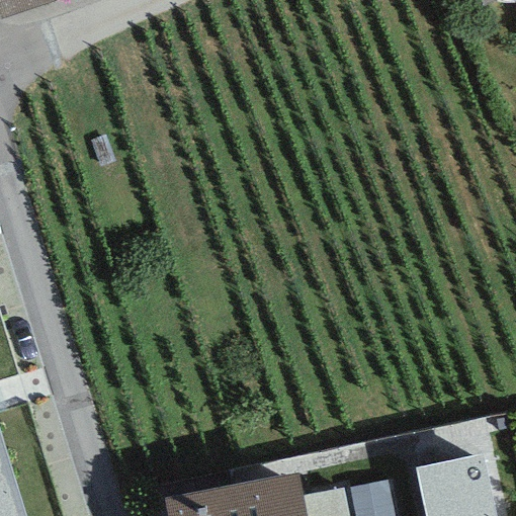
[(0,0),(0,15),(0,16),(48,0),(0,0)]
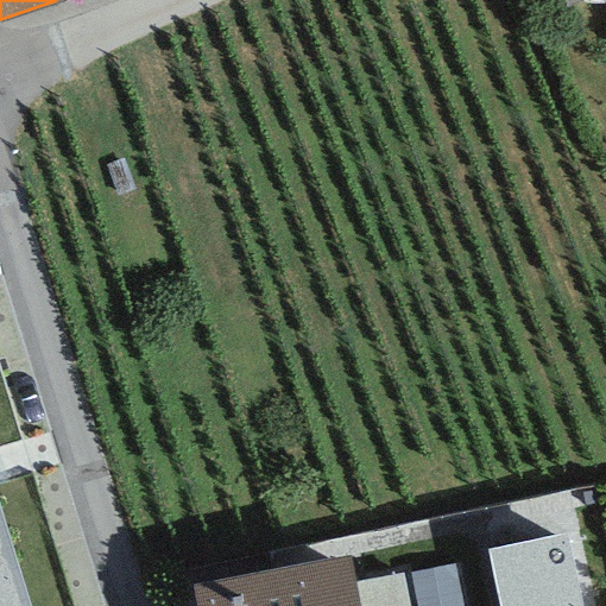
[(32,605),(0,505),(0,605),(32,605)]
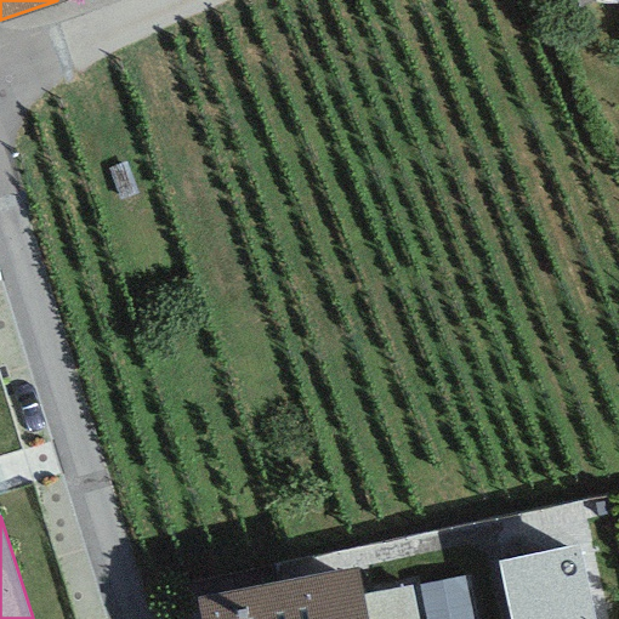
[(596,618),(580,543),(499,560),(511,618),(596,618)]
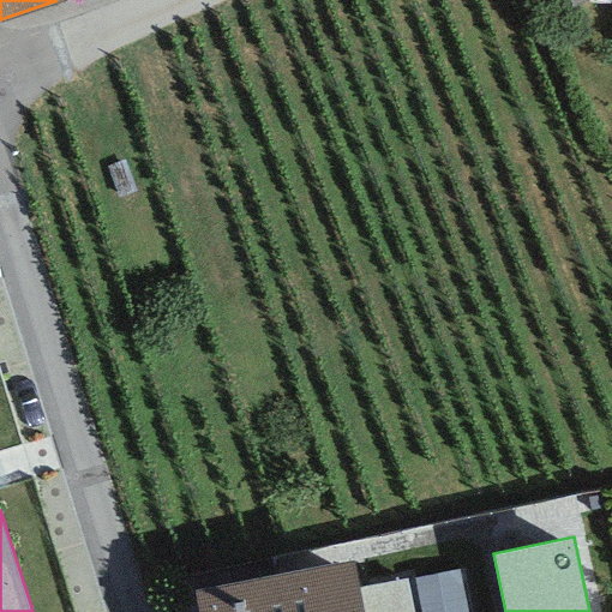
[(355,559),(195,589),(199,611),(364,611),(359,586),(355,559)]
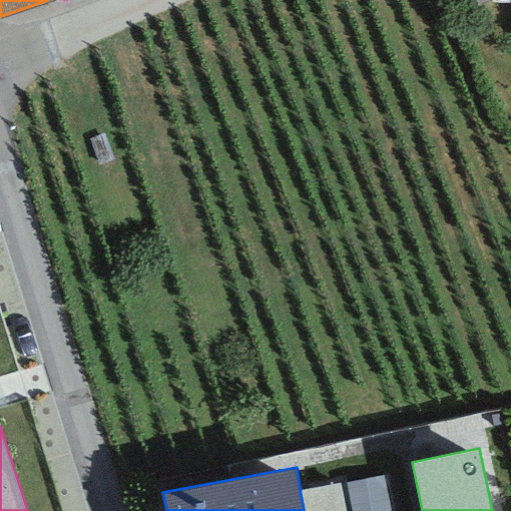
[(391,510),(384,475),(347,482),(352,510),(391,510)]
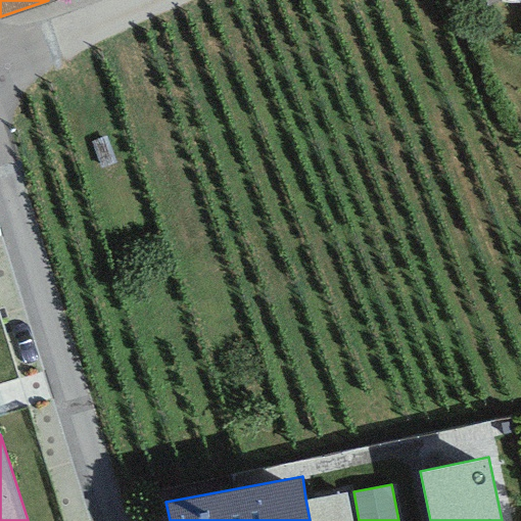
[(351,520),(346,491),(305,499),(310,520),(351,520)]
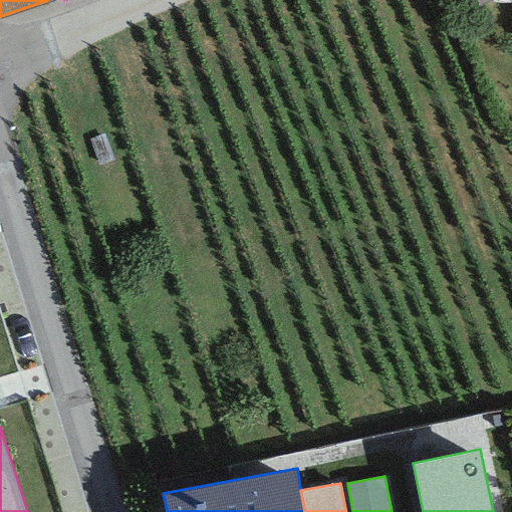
All buildings are outlined.
